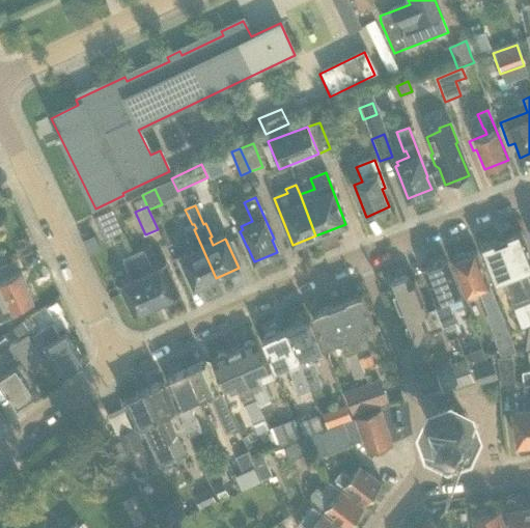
[(103,242),(122,233),(112,212),(93,220),(103,242)]
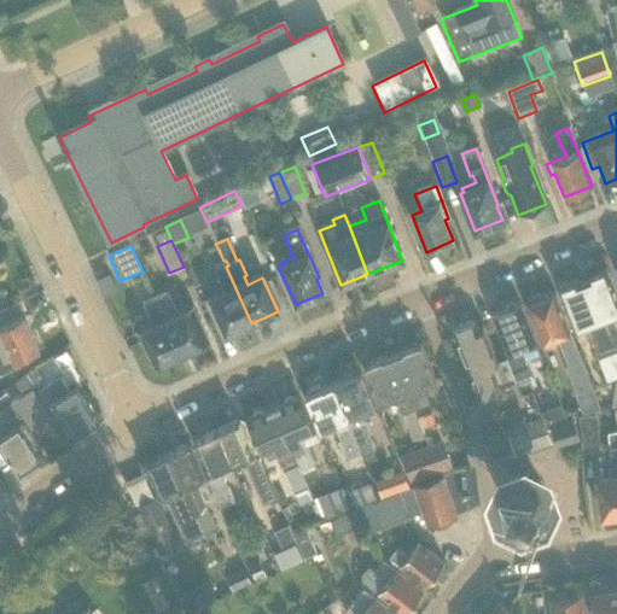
[(210,302),(225,335),(251,323),(226,267),(213,272),(220,287),(222,286),(226,294),(210,302)]
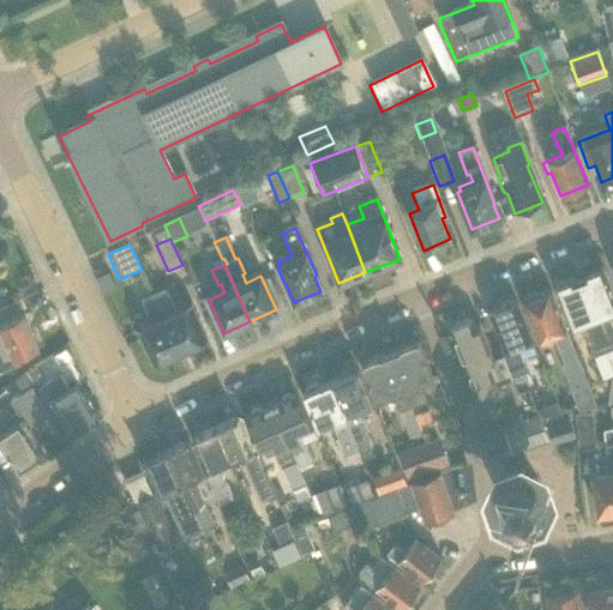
[(612,295),(602,269),(580,278),(605,343),(608,351),(612,349),(612,328),(607,314),(612,310),(612,295)]
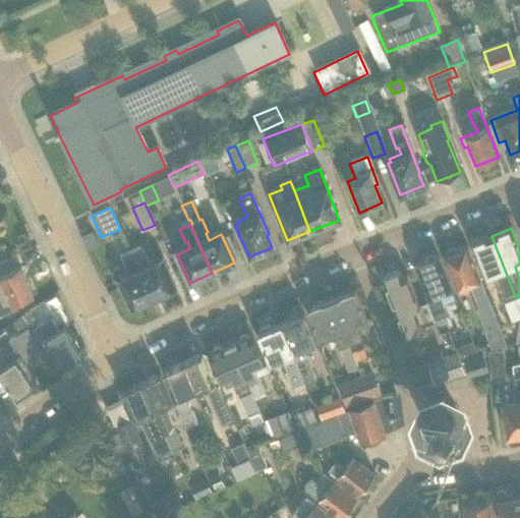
[(513,291),(492,236),(470,244),(484,278),(495,274),(503,295),(502,295),(505,302),(516,298),(513,291)]
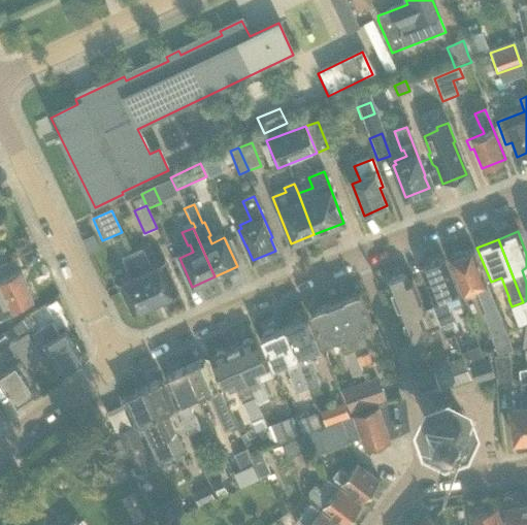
[(132,254),(155,304),(177,293),(164,264),(150,270),(147,264),(149,263),(142,250),(132,254)]
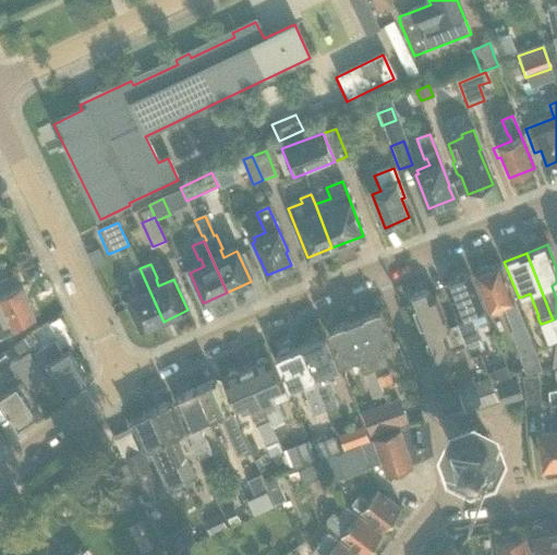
[(477,273),(479,275),(474,276),(488,311),(504,305),(513,332),(511,333),(521,357),(535,351),(500,266),(487,270),(486,269),(477,273)]
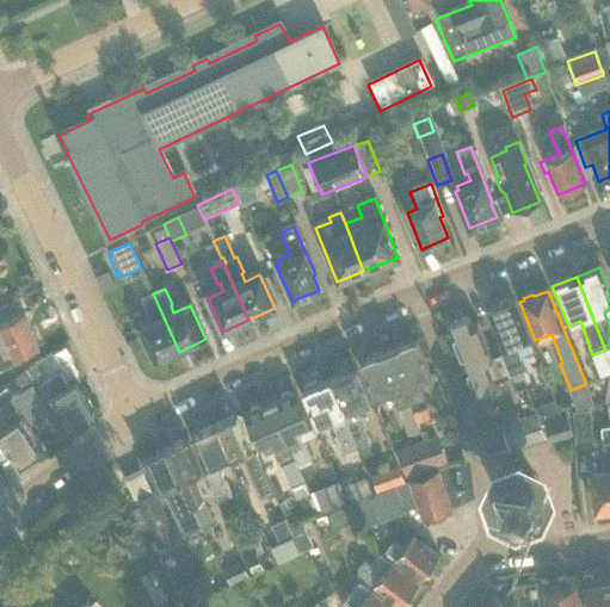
[(137,329),(153,364),(179,352),(153,293),(141,299),(148,315),(149,314),(153,322),(137,329)]
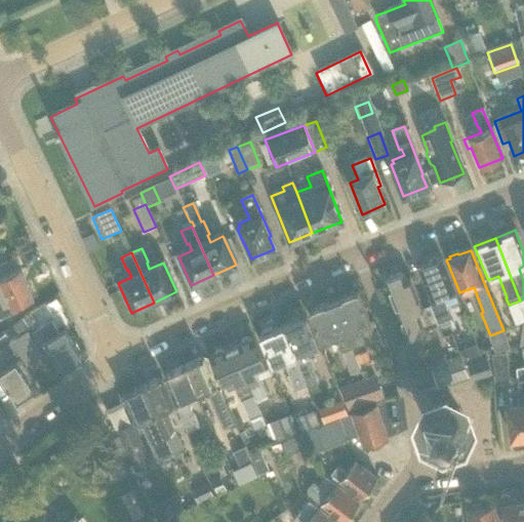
[(441,258),(417,268),(431,298),(428,299),(430,306),(438,326),(451,320),(441,294),(453,289),(441,258)]
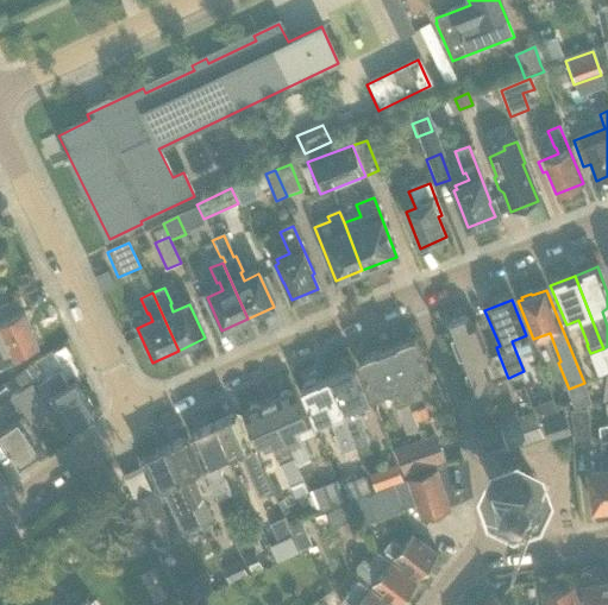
[(38,346),(23,314),(0,325),(0,328),(4,334),(0,335),(0,371),(19,363),(17,357),(38,346)]
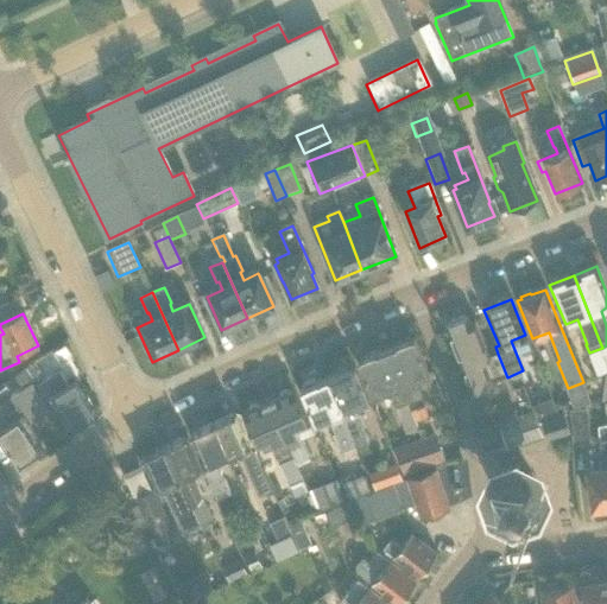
[(469,325),(466,318),(446,325),(473,390),(507,377),(498,354),(489,357),(475,322),(469,325)]
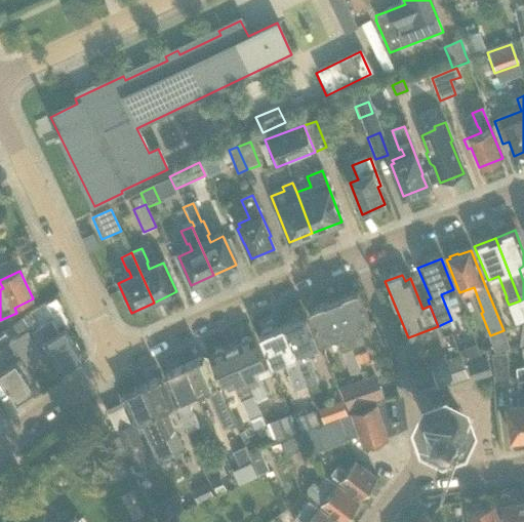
[(358,366),(370,361),(357,330),(369,325),(356,292),(332,303),(358,366)]
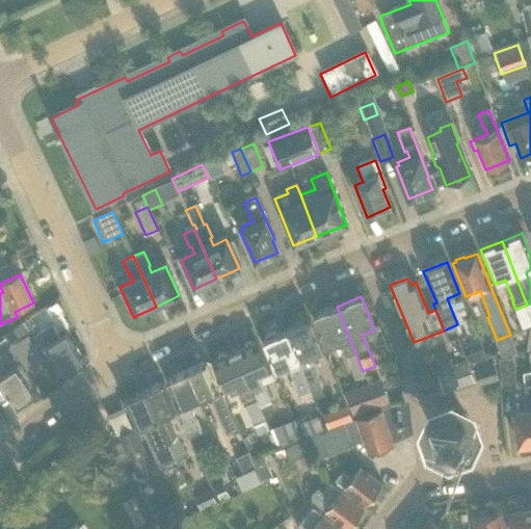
[(523,328),(530,325),(530,316),(527,305),(515,309),(523,328)]
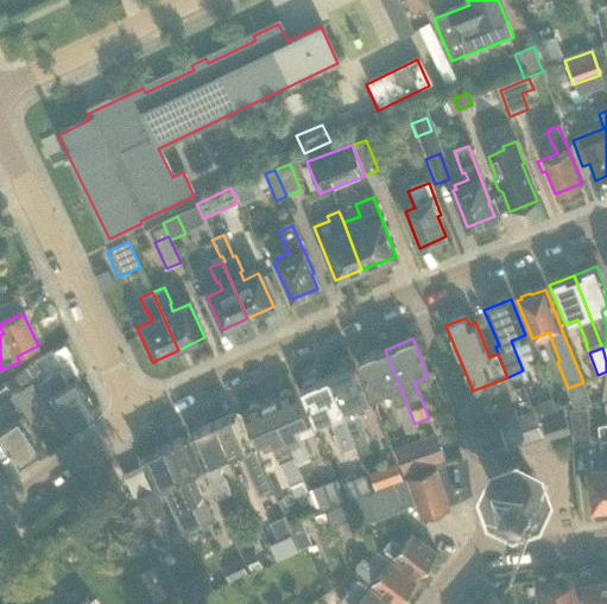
[(358,361),(372,399),(393,389),(396,394),(391,396),(406,436),(418,431),(385,350),(358,361)]
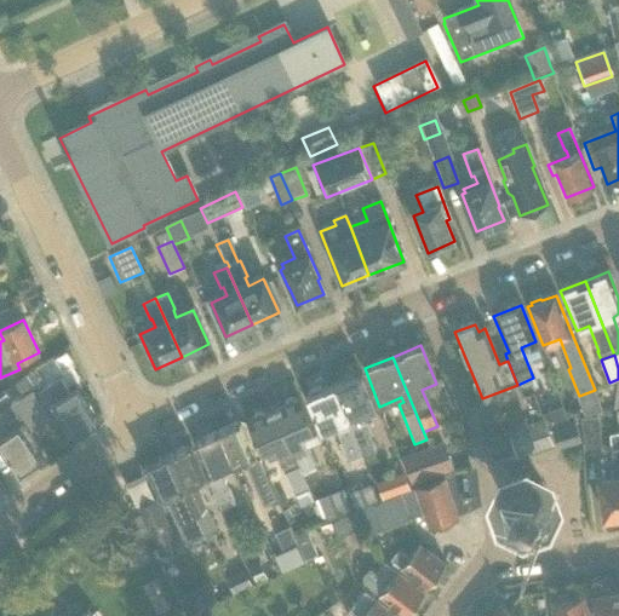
[(35,370),(26,376),(34,390),(44,384),(35,370)]
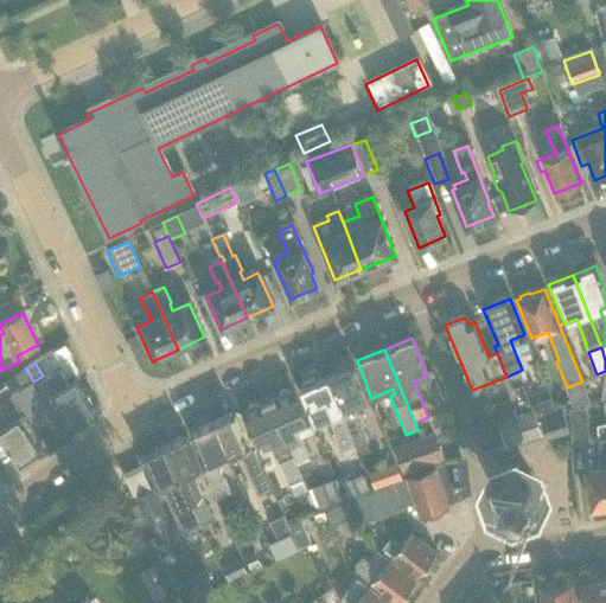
[(369,401),(353,366),(349,367),(348,365),(336,370),(338,373),(326,378),(351,435),(356,446),(368,441),(356,412),(350,415),(348,410),(369,401)]
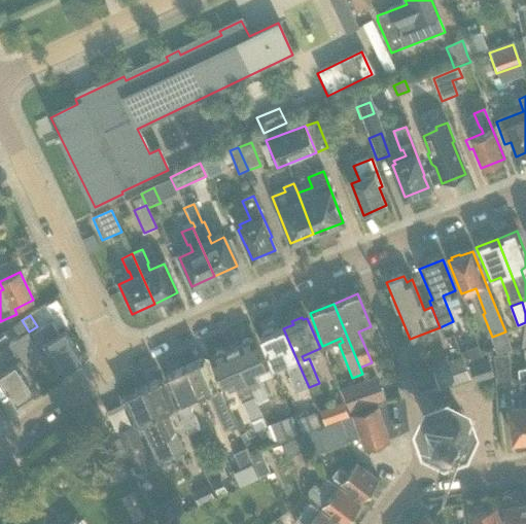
[(21,321),(12,327),(20,339),(26,335),(28,333),(21,321)]
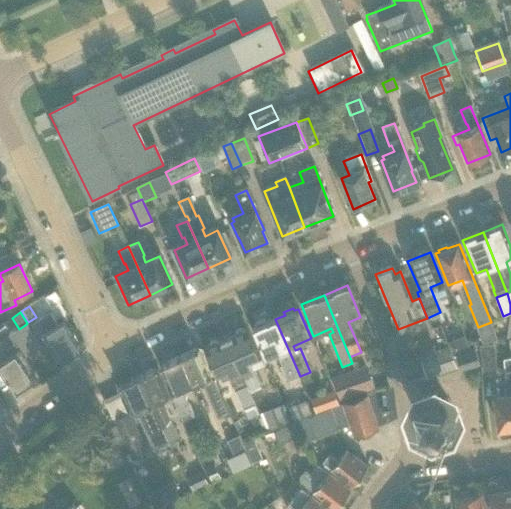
[(79,351),(62,322),(57,326),(49,314),(30,325),(37,337),(41,335),(55,359),(60,356),(63,362),(79,351)]
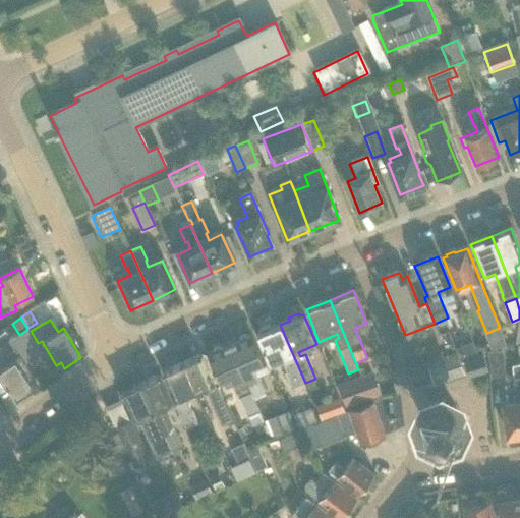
[(305,384),(305,383),(301,373),(280,325),(270,329),(268,326),(258,330),(260,334),(256,335),(270,364),(288,357),(290,361),(285,363),(295,387),(304,383),(304,384),(305,384)]
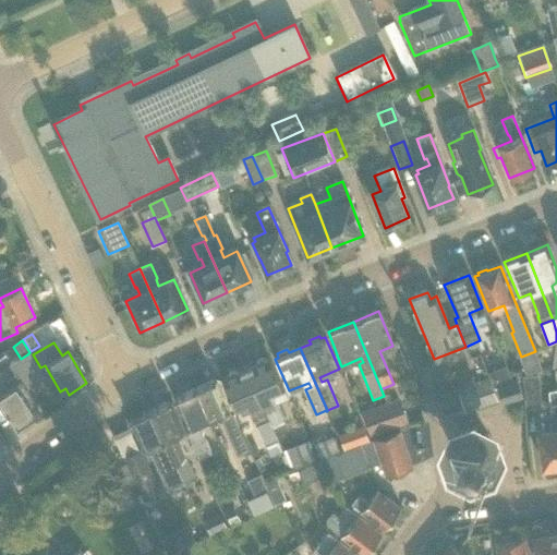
[(0,401),(17,429),(36,417),(33,411),(37,408),(26,391),(44,379),(27,354),(21,359),(10,365),(16,375),(5,383),(10,390),(0,396),(0,401)]
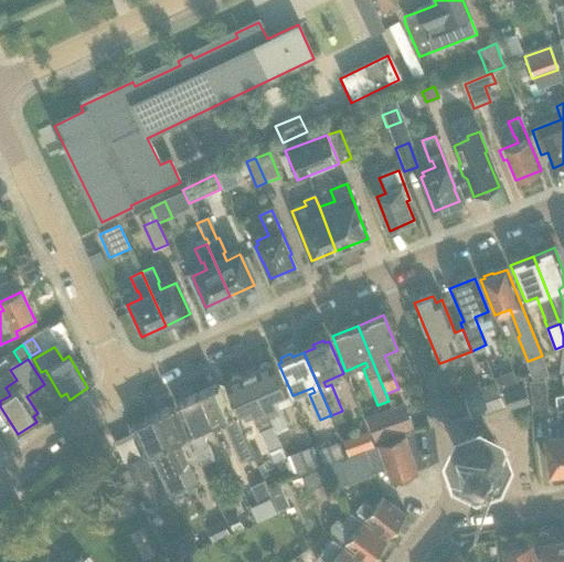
[(257,368),(258,371),(248,375),(279,442),(291,436),(277,405),(275,406),(273,403),(287,396),(273,366),(266,368),(264,366),(257,368)]
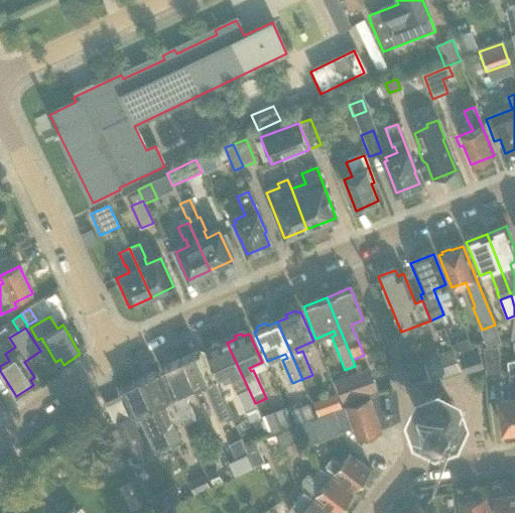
[(498,335),(484,341),(487,347),(501,344),(498,335)]
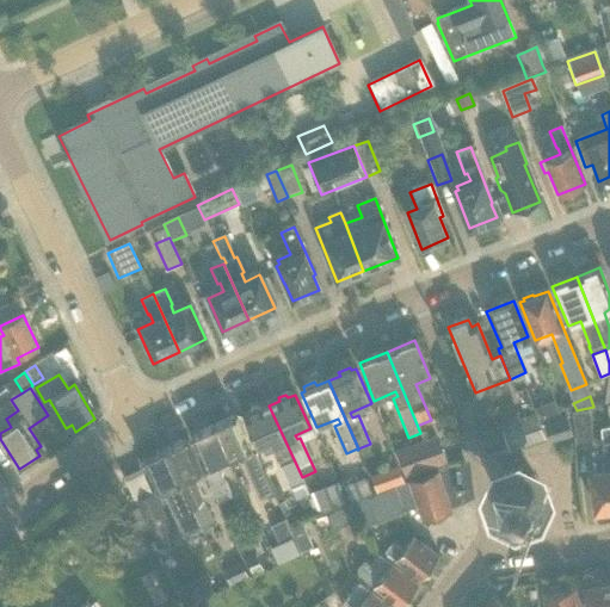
[(302,477),(269,406),(257,412),(256,409),(247,413),(248,415),(242,417),(259,452),(273,445),(276,450),(273,451),(290,484),(302,478),(302,477)]
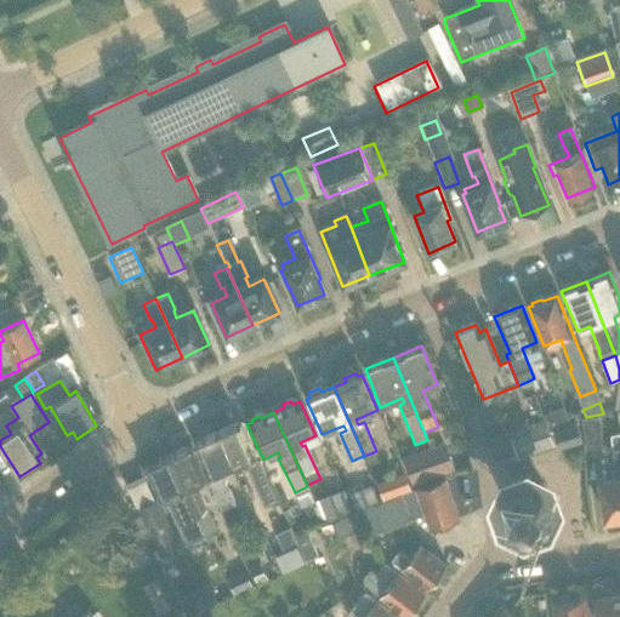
[(586,449),(602,447),(598,420),(582,421),(586,449)]
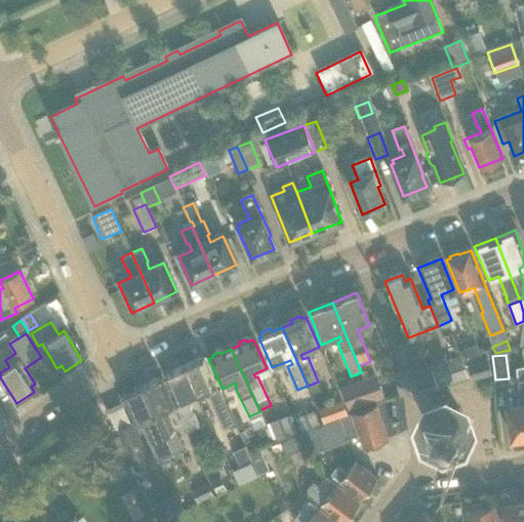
[(183,367),(196,396),(205,392),(223,430),(234,425),(219,392),(215,388),(202,359),(183,367)]
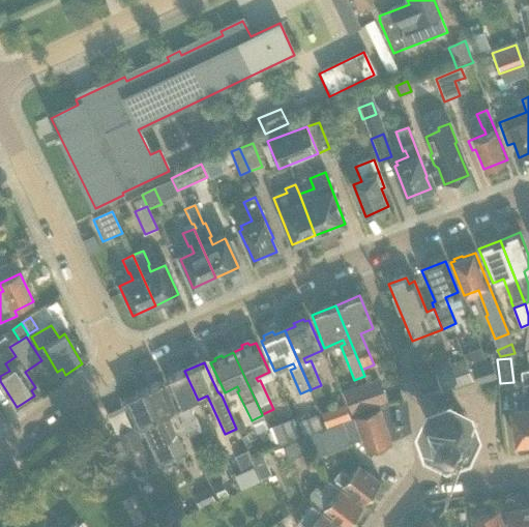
[(476,383),(495,377),(491,362),(472,369),(476,383)]
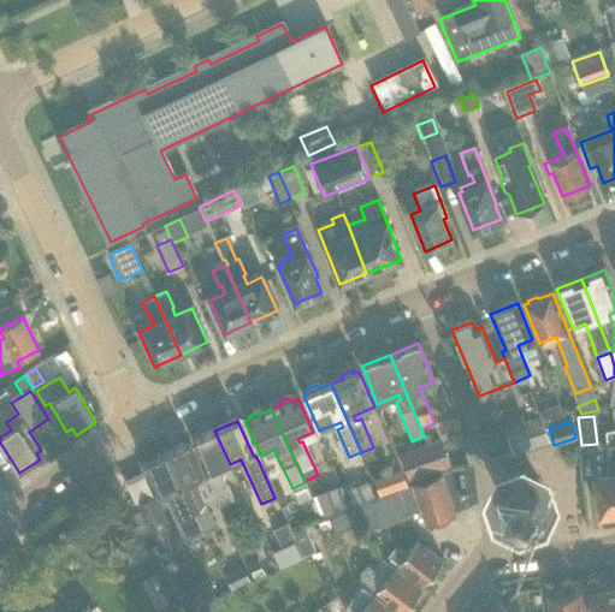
[(518,453),(547,443),(540,423),(510,433),(518,453)]
